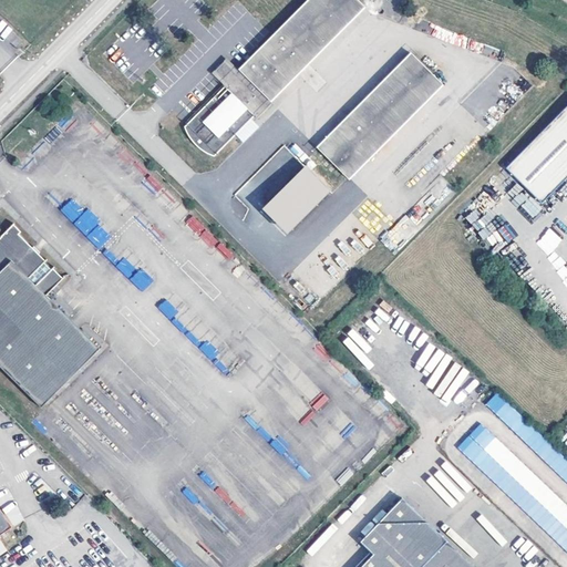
[(347,0),(309,0),(235,75),(265,105),(358,10),(347,0)]
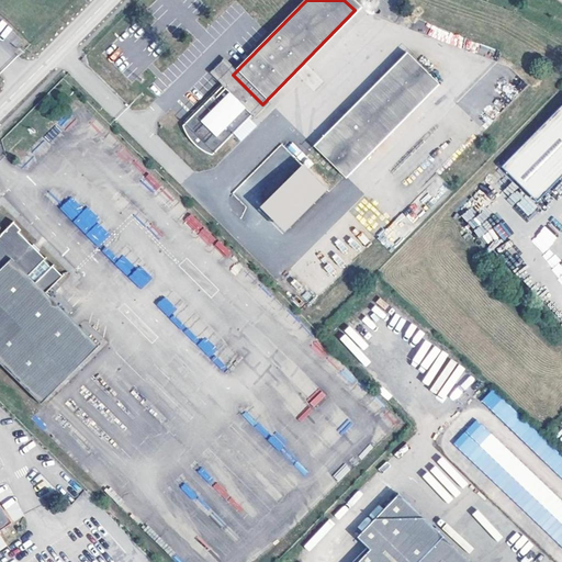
[(328,133),(358,161),(433,88),(404,58),(328,133)]
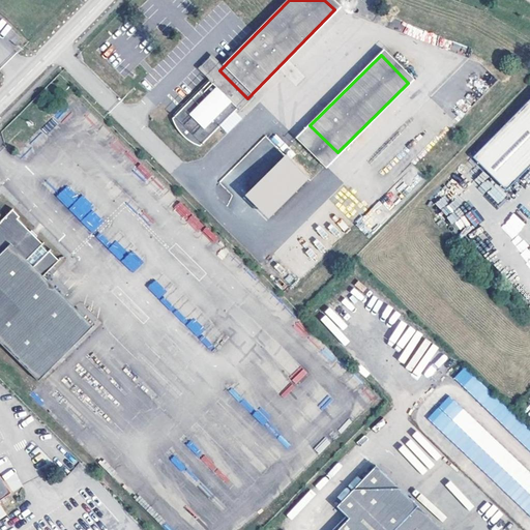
[(204,85),(167,121),(174,128),(172,130),(173,133),(176,138),(179,141),(183,144),(186,146),(189,144),(195,150),(232,113),(204,85)]
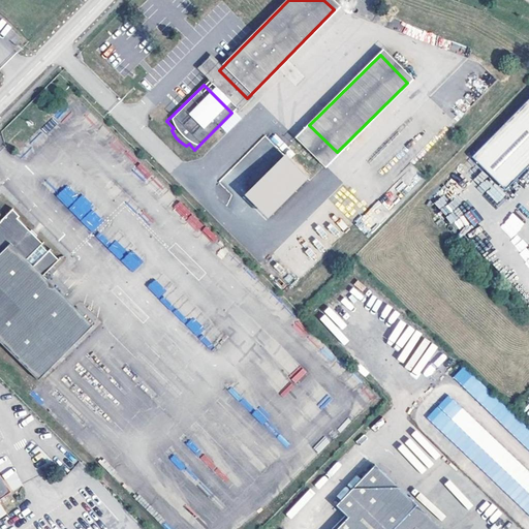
[(528,166),(528,99),(470,159),(503,192),(528,166)]
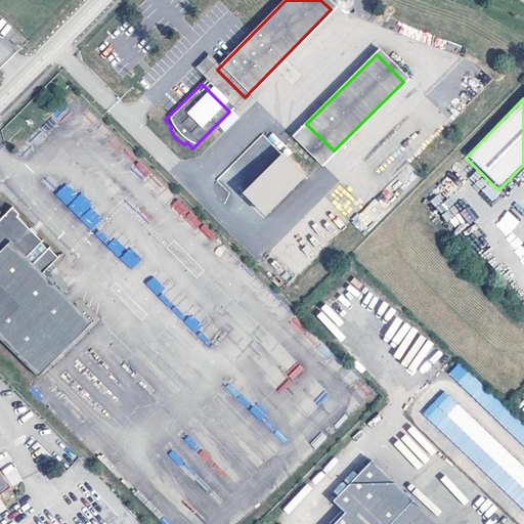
[(334,150),(306,124),(289,140),(316,167),(334,150)]
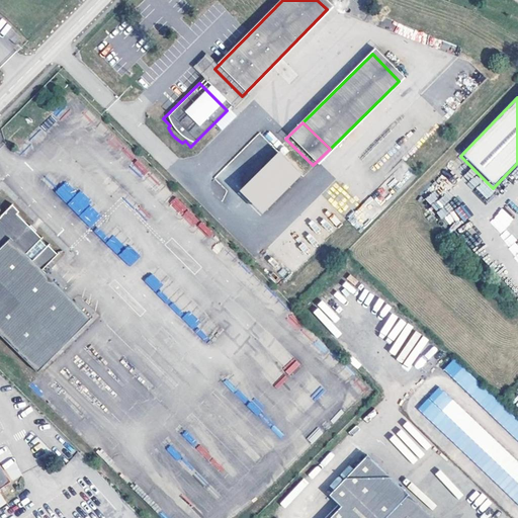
[(298,180),(271,154),(227,200),(254,226),(298,180)]
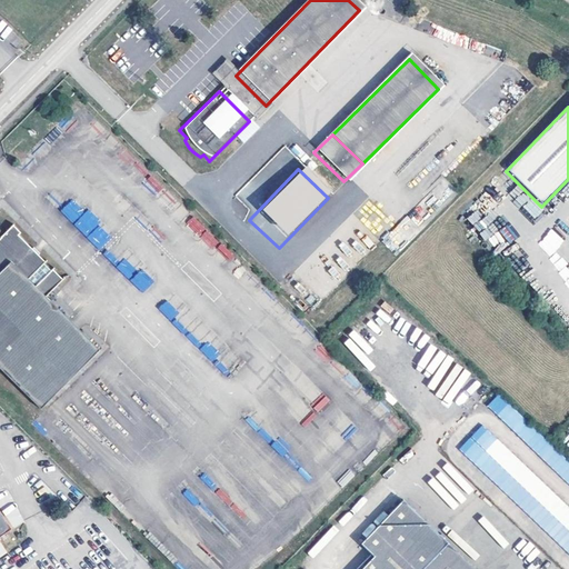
[(535,219),(542,211),(530,199),(522,207),(535,219)]
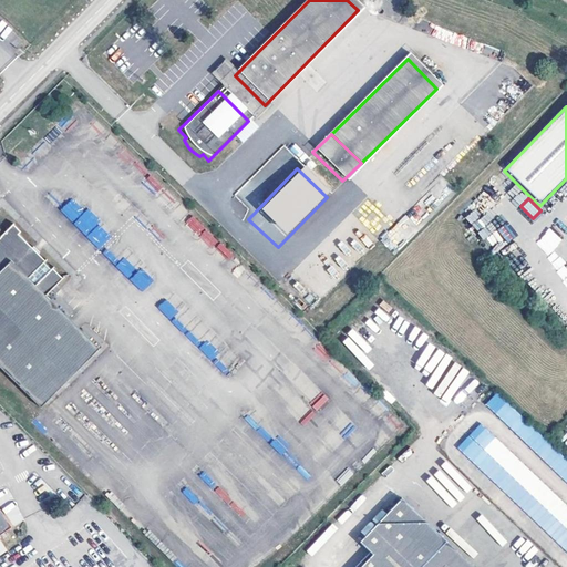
[(61,281),(35,258),(33,259),(28,254),(30,251),(16,239),(18,236),(10,228),(0,238),(0,373),(39,412),(98,352),(44,300),(50,294),(54,298),(59,294),(54,288),(61,281)]
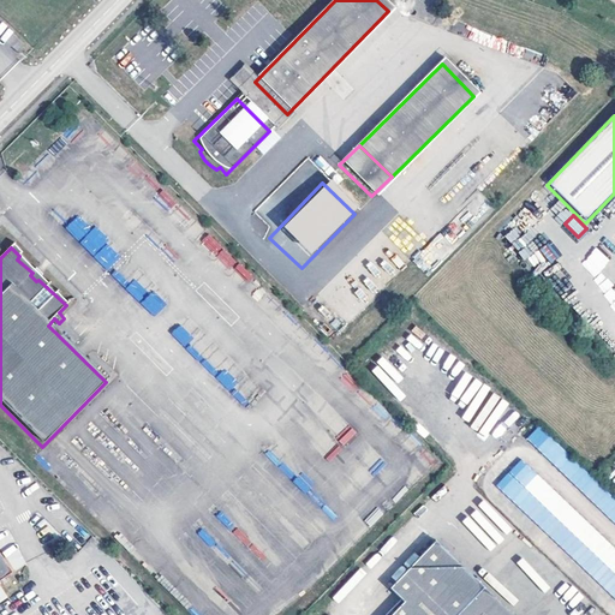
[(596,248),(581,264),(595,276),(609,260),(596,248)]
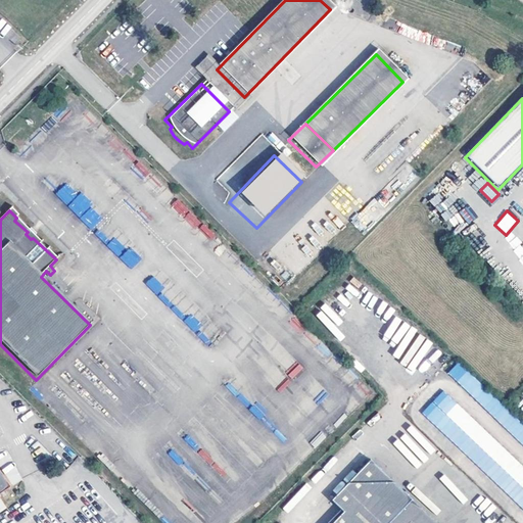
[(29,231),(28,232),(26,234),(31,239),(33,238),(35,236),(29,231)]
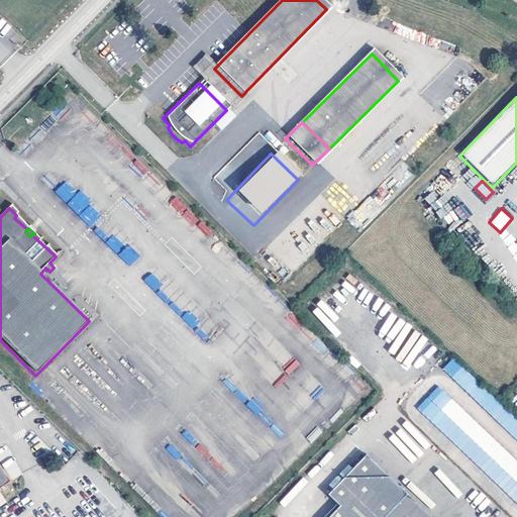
[(129,266),(139,256),(128,245),(118,254),(129,266)]
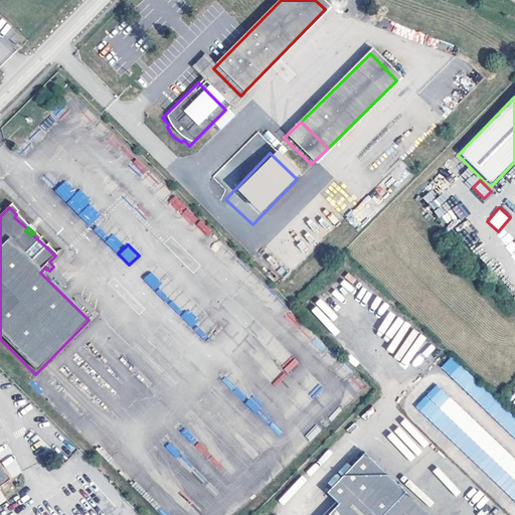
[(283,347),(273,358),(292,376),(302,365),(283,347)]
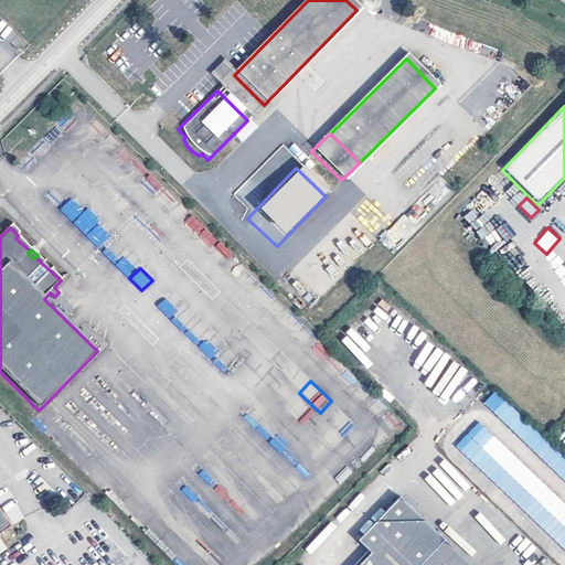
[(564,457),(496,391),(483,403),(564,480),(564,457)]
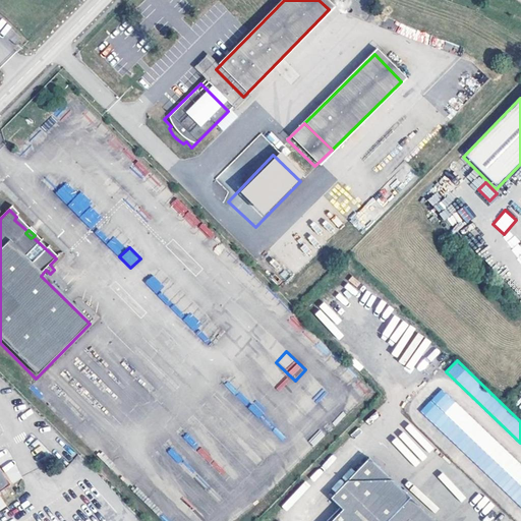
[(420,410),(520,507),(520,464),(442,388),(420,410)]
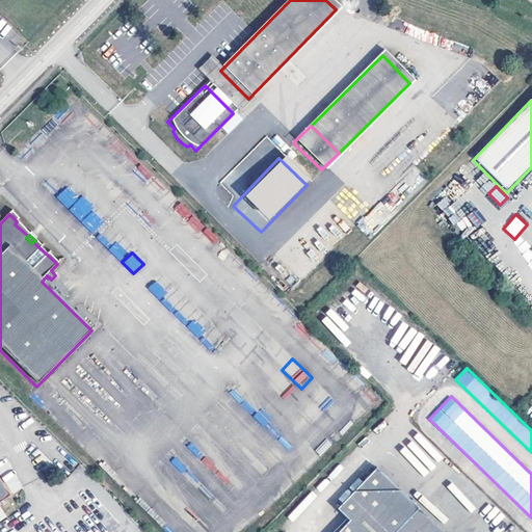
[(441,531),(375,470),(336,512),(348,524),(340,531),(441,531)]
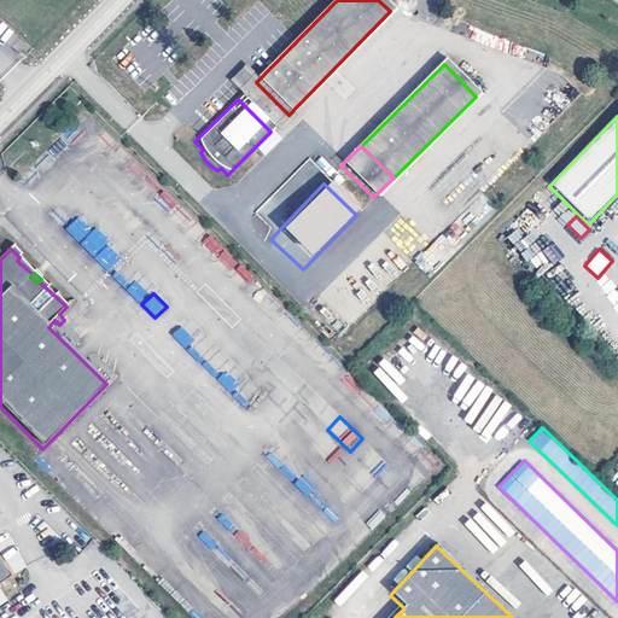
[(15,547),(4,553),(16,572),(25,566),(15,547)]
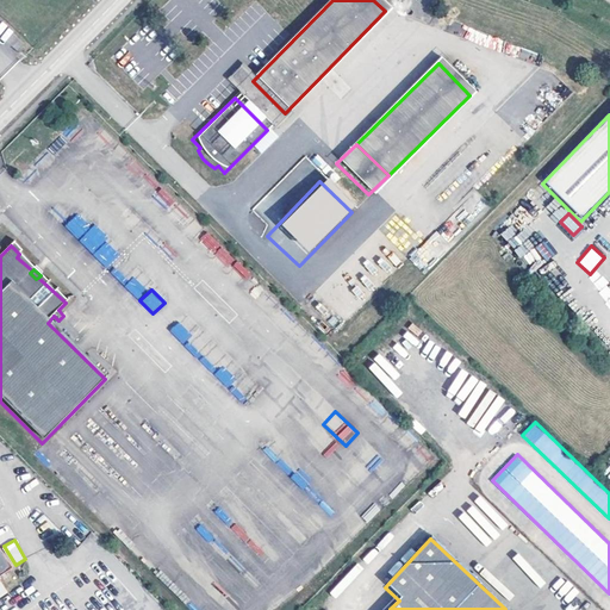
[(0,598),(8,593),(0,579),(0,578),(14,568),(0,547),(0,598)]
